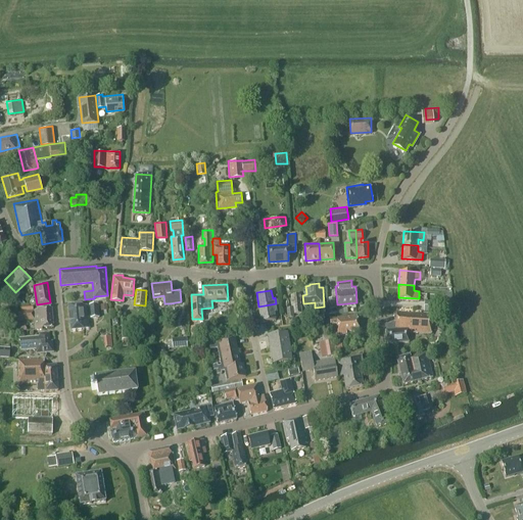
[(294,315),(293,311),(301,310),(299,291),(290,292),(291,305),(286,306),(287,312),(289,312),(289,316),(294,315)]
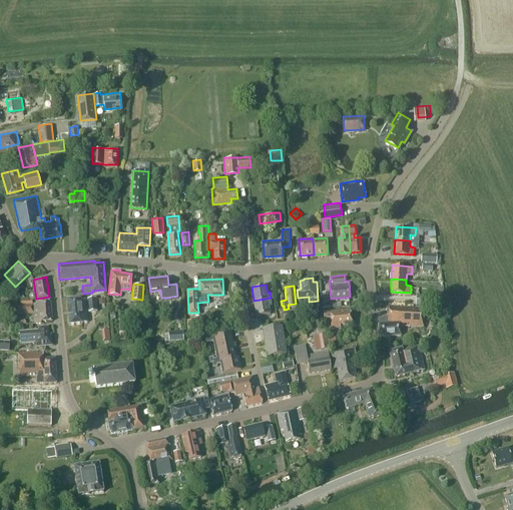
[(429,294),(416,293),(416,304),(428,304),(429,294)]
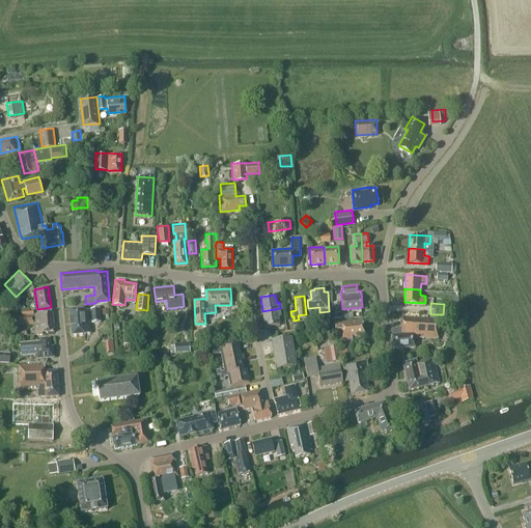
[(83,308),(83,307),(68,308),(72,334),(85,333),(85,332),(90,331),(88,308),(83,308)]
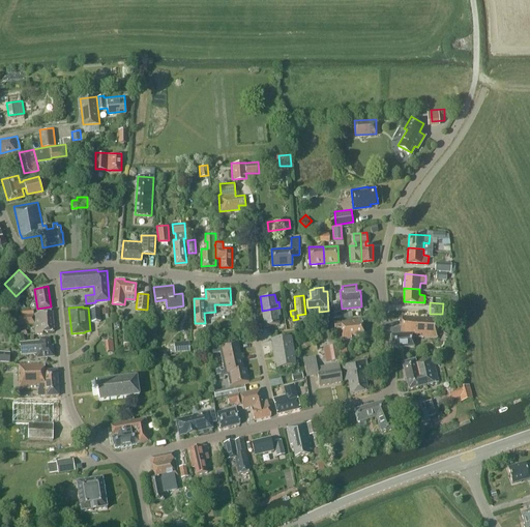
[(100,319),(99,306),(90,308),(91,320),(100,319)]
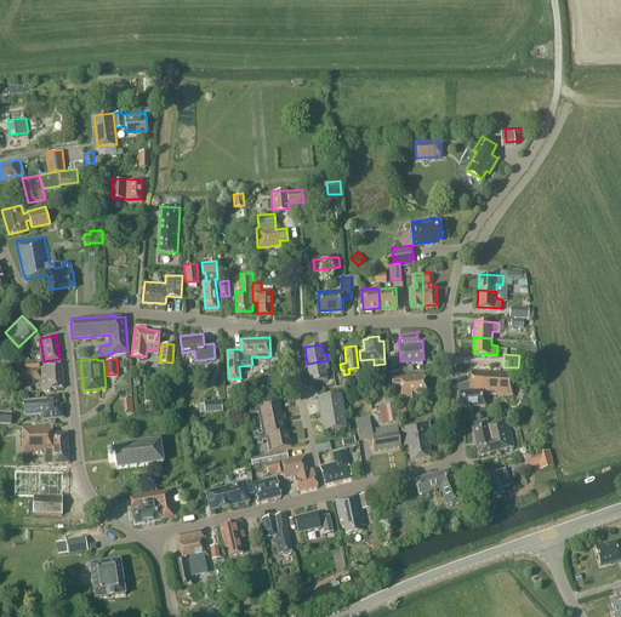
[(329,367),(328,360),(307,364),(309,381),(328,378),(325,369),(329,367)]
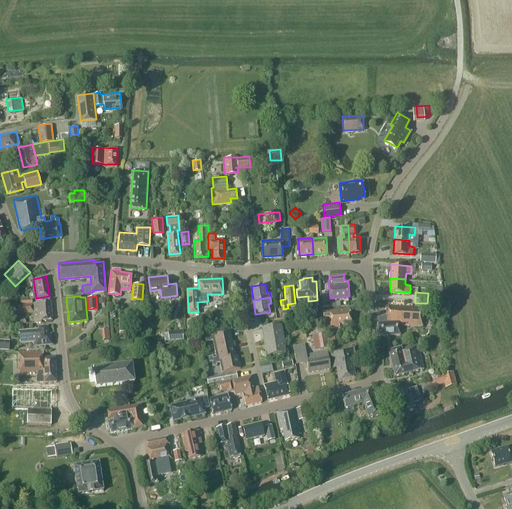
[(52,318),(51,299),(39,300),(32,303),(16,304),(17,312),(33,311),(34,321),(41,321),(41,319),(52,318)]
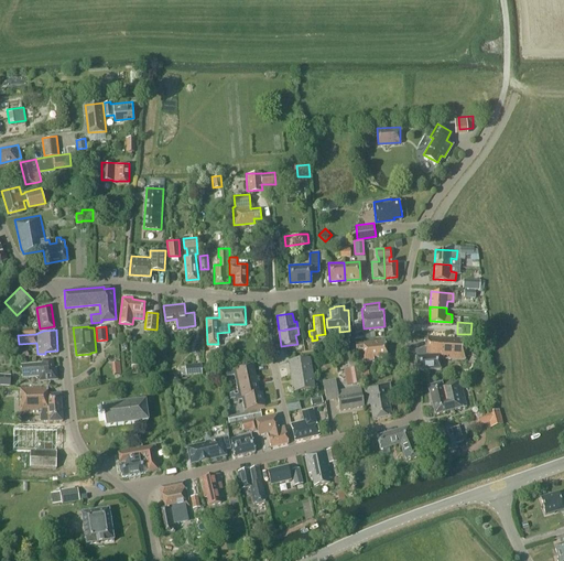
[(466,336),(427,334),(426,347),(416,348),(416,355),(418,369),(441,367),(440,356),(465,357),(466,336)]
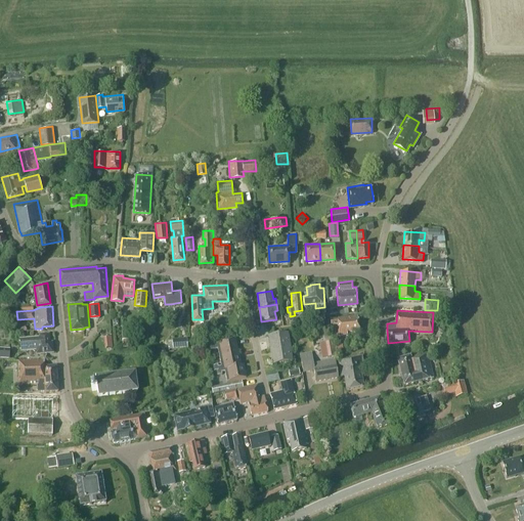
[(290,322),(289,313),(278,315),(279,324),(290,322)]
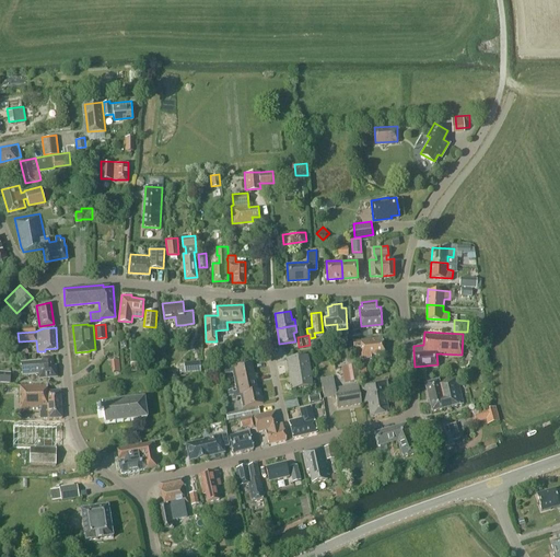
[(383,351),(382,335),(353,338),(353,344),(360,344),(362,357),(371,356),(371,352),(383,351)]
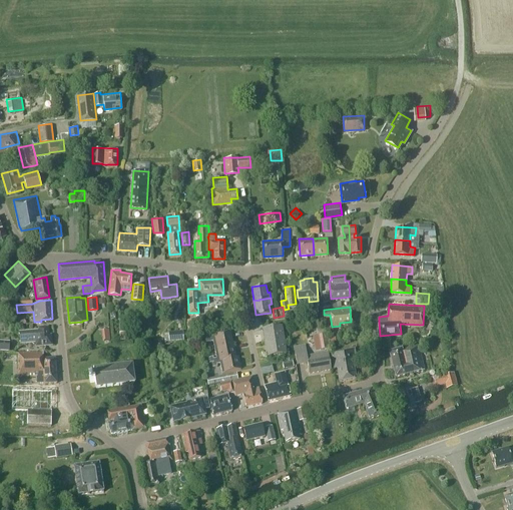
[(265,341),(284,338),(282,325),(263,327),(265,341)]
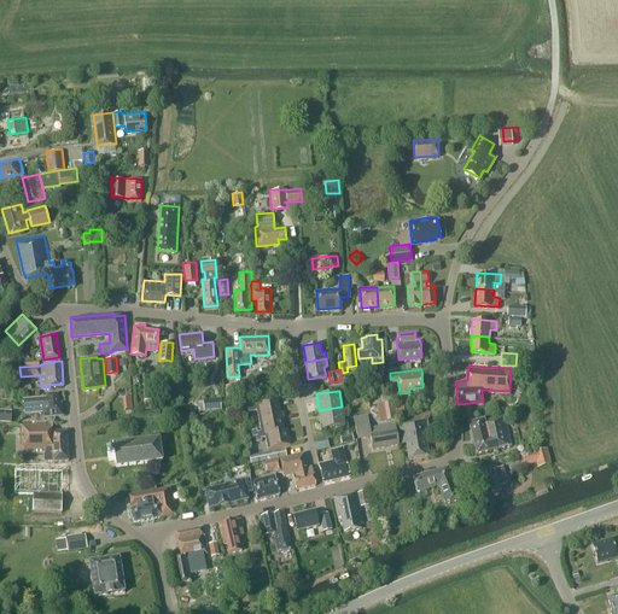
[(58,402),(57,392),(47,393),(47,395),(23,397),(24,410),(44,409),(44,415),(62,413),(60,402),(58,402)]
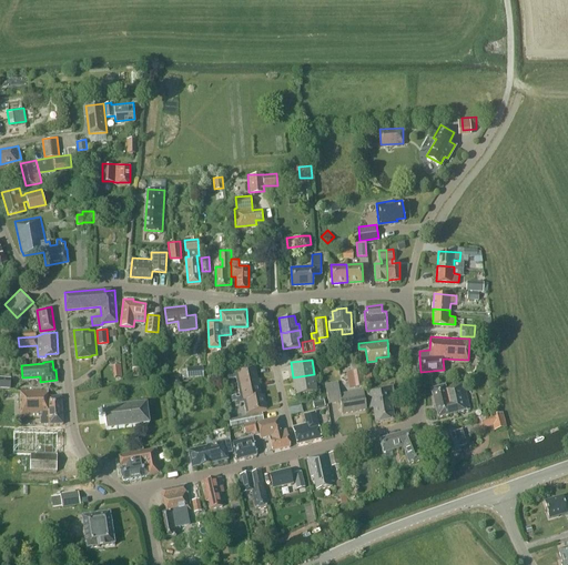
[(366,384),(362,362),(350,363),(351,370),(346,371),(348,387),(366,384)]
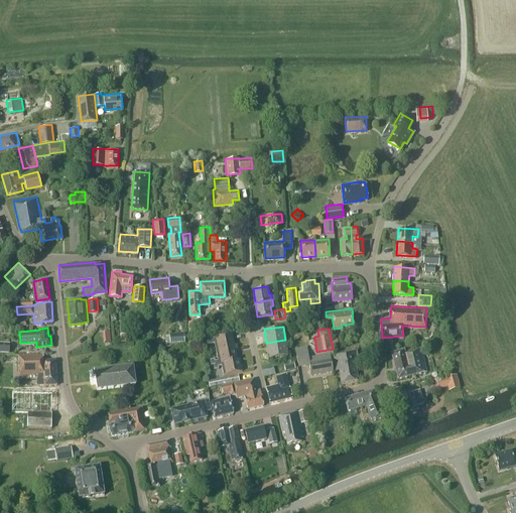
[(170,342),(184,341),(184,331),(169,332),(170,342)]
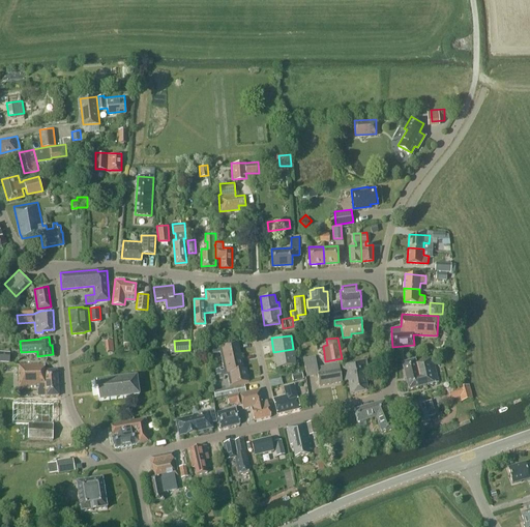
[(135,349),(135,341),(123,342),(124,350),(135,349)]
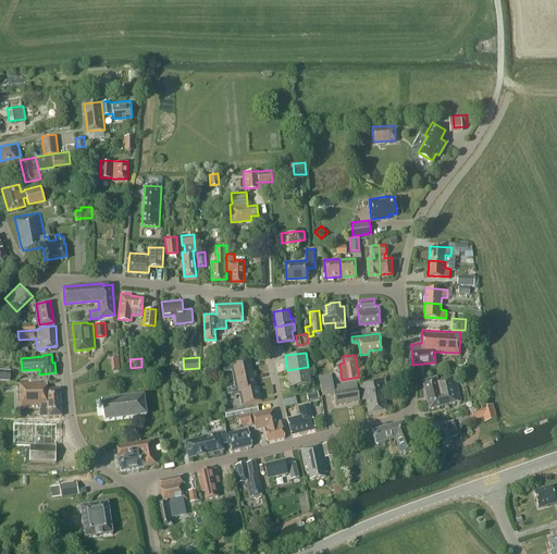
[(233,377),(254,372),(250,359),(222,365),(223,370),(231,369),(233,377)]
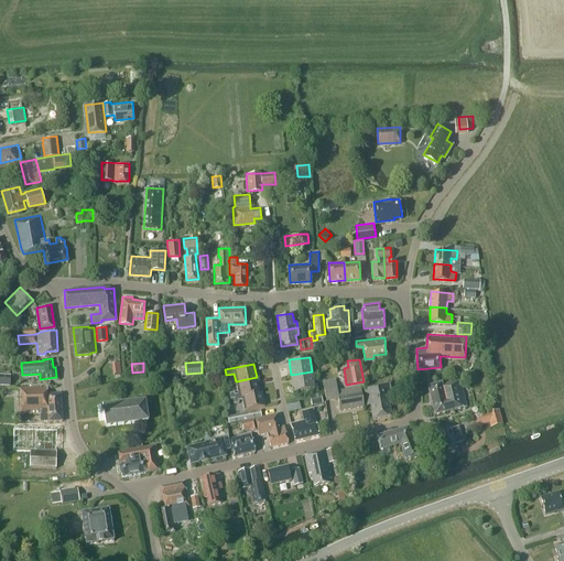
[(10,374),(0,371),(0,384),(10,385),(10,374)]
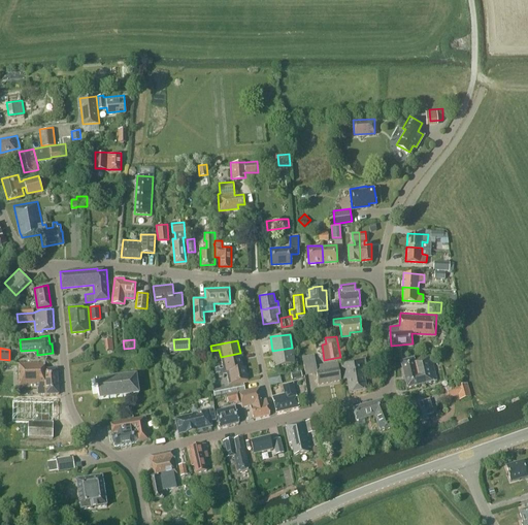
[(292,348),(272,351),(274,364),(294,362),(292,348)]
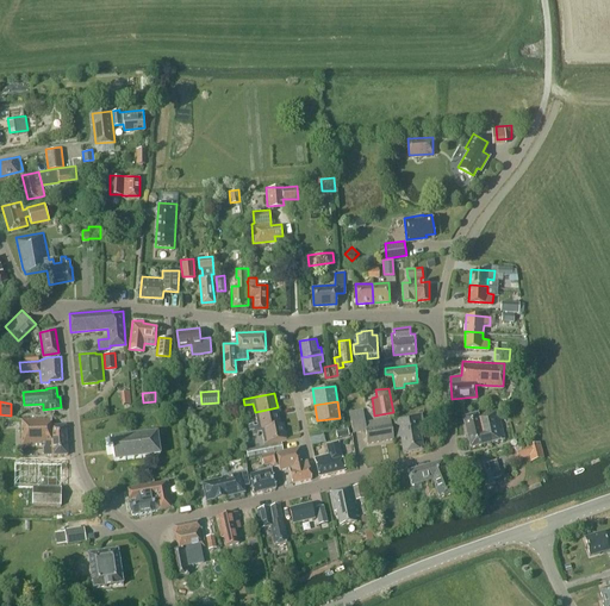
[(365,420),(362,406),(349,408),(353,430),(366,429),(368,441),(393,437),(390,417),(365,420)]
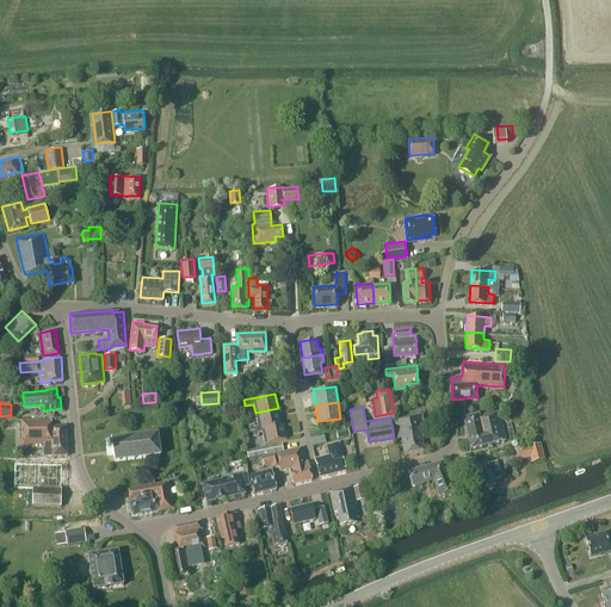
[(281,422),(278,408),(255,413),(258,425),(254,425),(254,422),(248,423),(250,429),(253,429),(281,423),(281,422)]
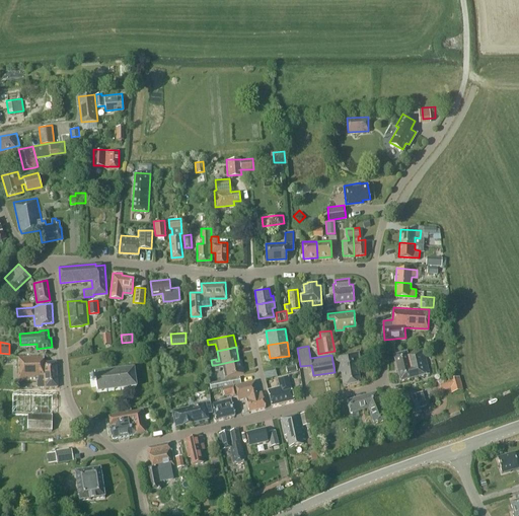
[(429,372),(423,348),(406,352),(406,351),(393,354),(399,379),(429,372)]
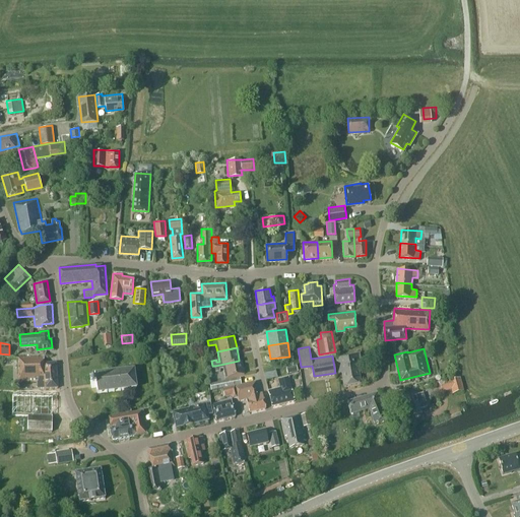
[(362,368),(359,351),(335,356),(338,376),(342,375),(343,384),(361,381),(359,369),(362,368)]
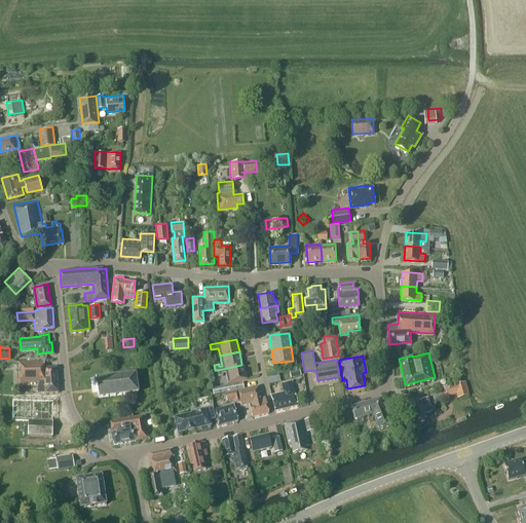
[(44,366),(44,360),(19,360),(19,383),(20,383),(20,384),(39,383),(37,385),(38,391),(45,391),(59,390),(57,365),(44,366)]
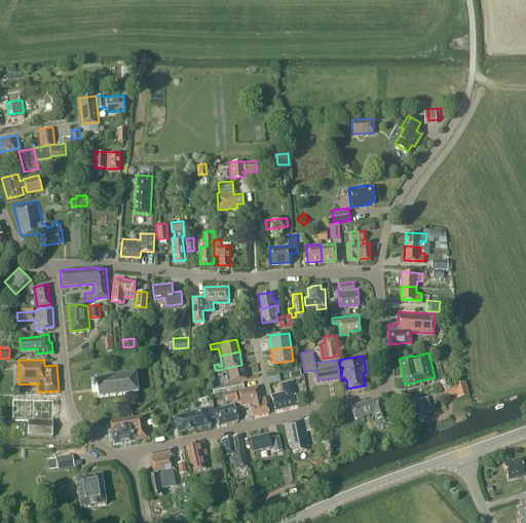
[(243,364),(241,364),(241,365),(218,370),(218,375),(223,374),(223,372),(225,371),(227,381),(247,377),(243,364)]
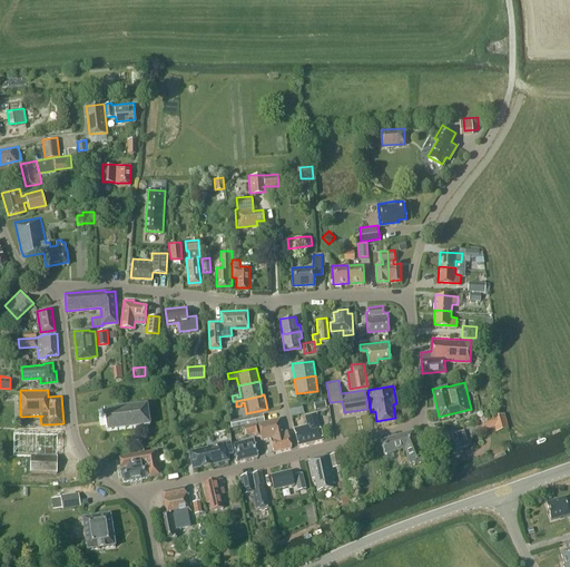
[(150,423),(147,403),(134,404),(123,406),(104,409),(104,416),(98,417),(99,423),(105,422),(106,430),(125,427),(139,426),(150,423)]
